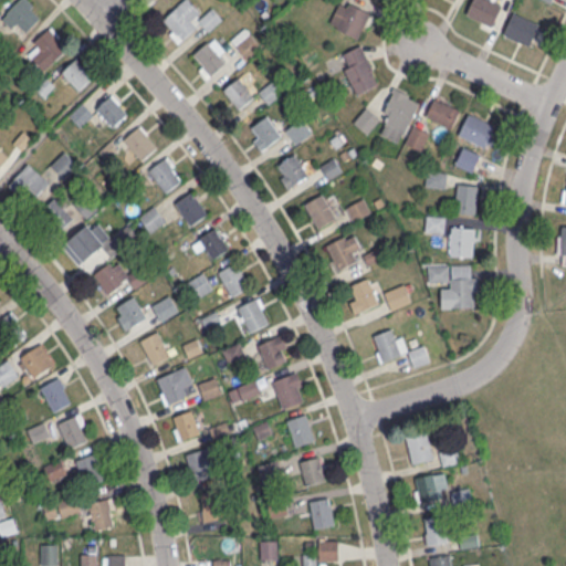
[(18,0),(1,17),(14,30),(20,24),(27,31),(43,13),(29,0),(18,0)]
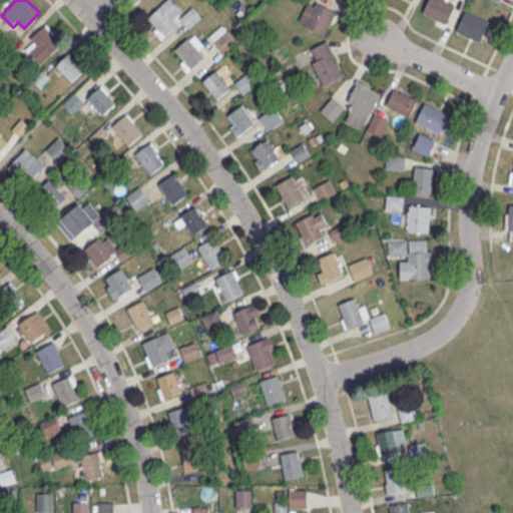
[(162,38),(181,20),(188,28),(201,16),(192,6),(184,13),(172,0),(165,0),(145,19),(162,38)]
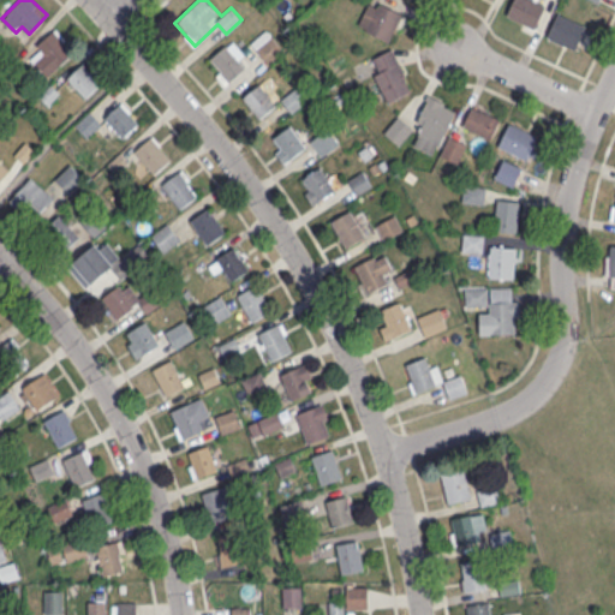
[(402,13),(375,0),(370,0),(358,25),(388,41),(402,13)]
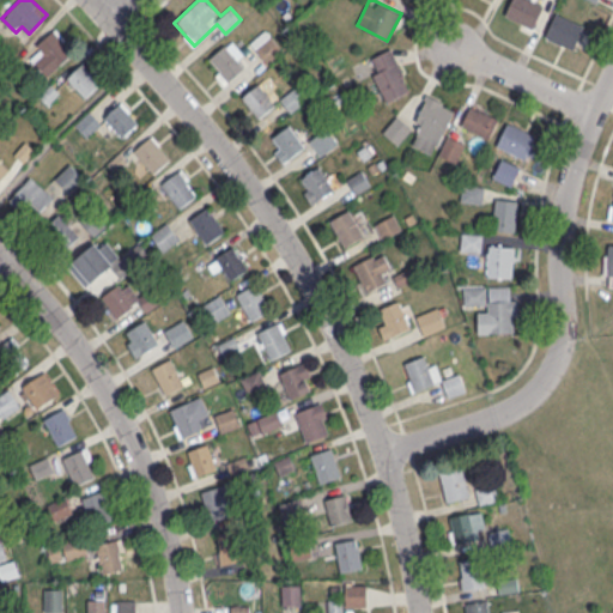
[(544,5),(533,0),(511,0),(505,14),(533,28),(544,5)]
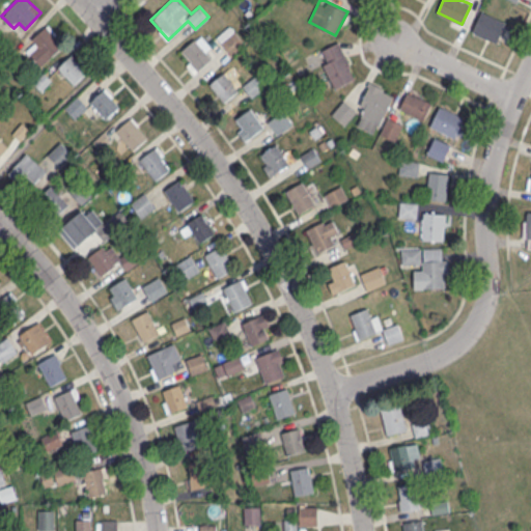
[(503,46),(512,25),(481,11),(472,31),(503,46)]
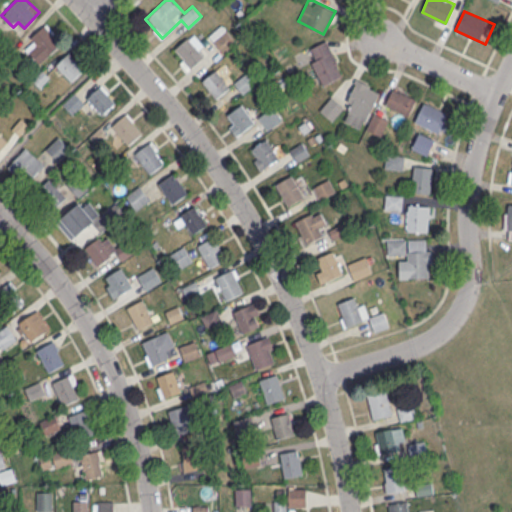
[(39,64),(62,43),(45,24),(22,44),(39,64)]
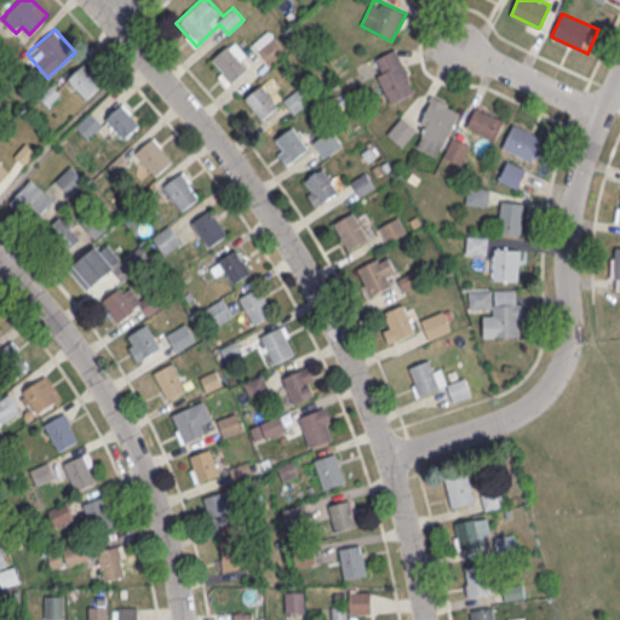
[(288,52),(270,29),(253,42),(271,65),(288,52)]
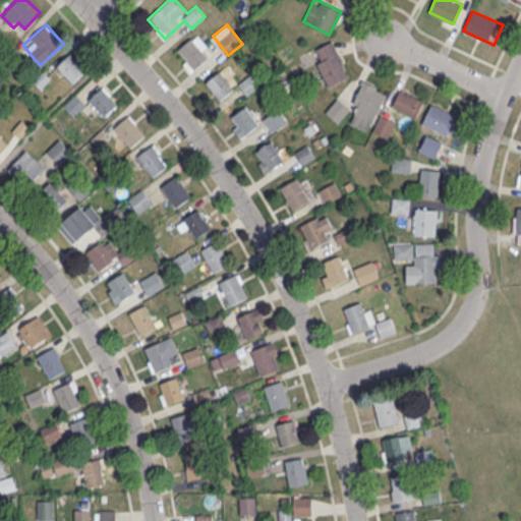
[(192,71),(213,53),(195,34),(175,53),(192,71)]
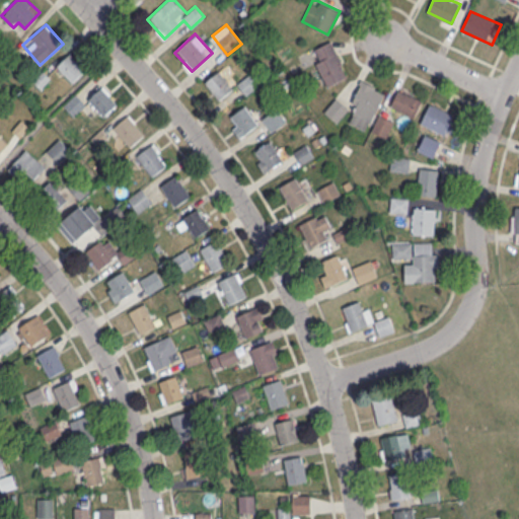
[(310,52),(329,86),(350,74),(330,41),(310,52)]
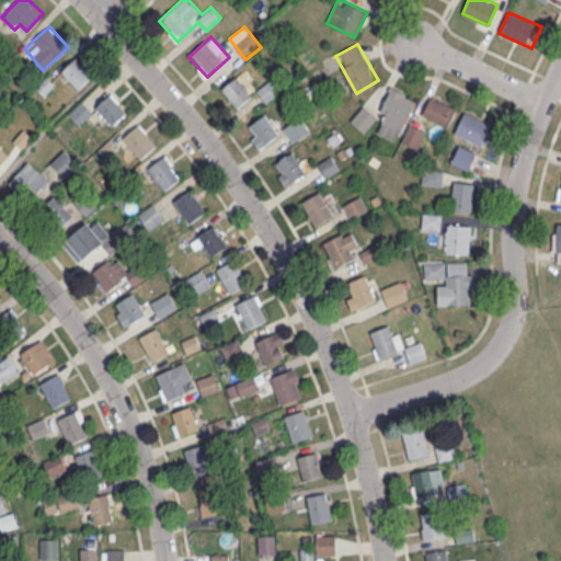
[(93,78),(77,57),(61,69),(78,90),(93,78)]
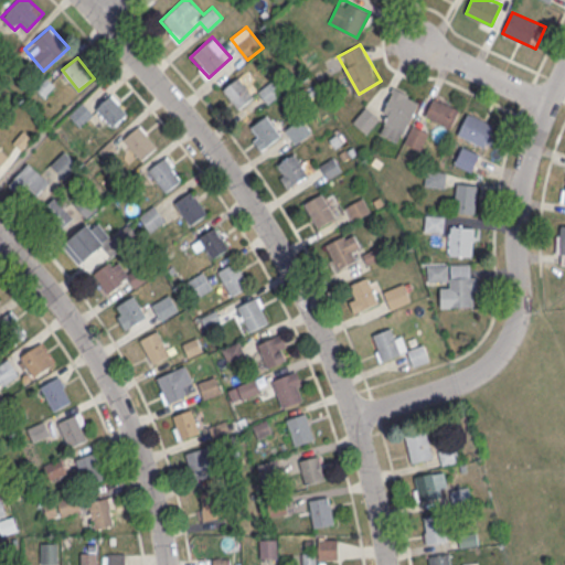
[(224,87),(237,108),(255,97),(242,76),(224,87)]
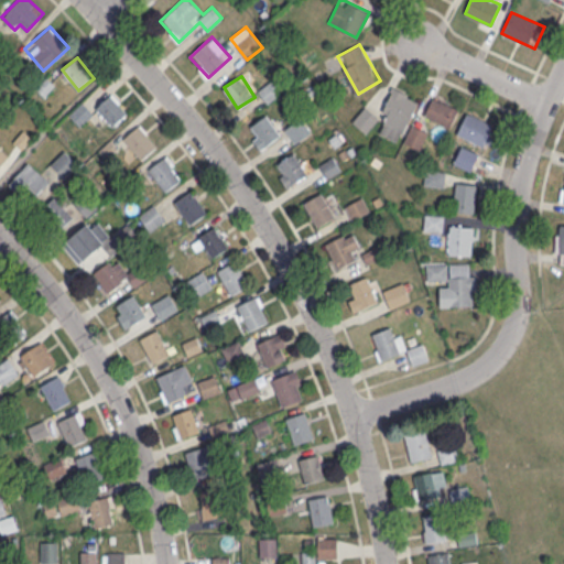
[(282,93),(273,79),(257,90),(266,104),(282,93)]
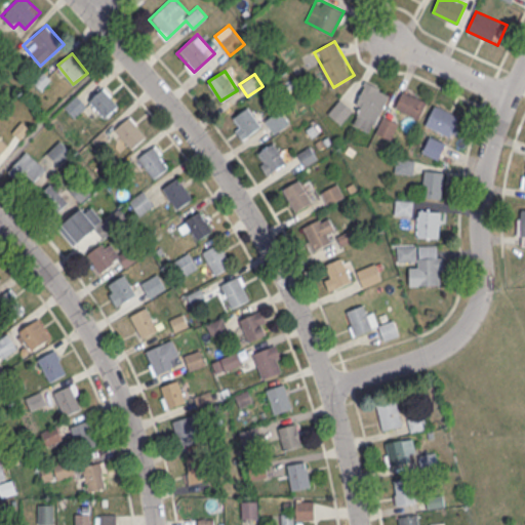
[(371,132),(391,92),(367,81),(349,121),(371,132)]
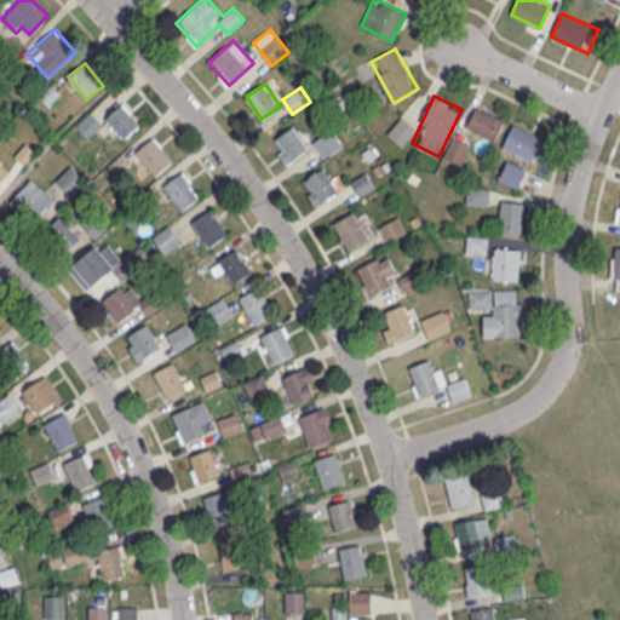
[(105,118),(124,138),(141,122),(122,102),(105,118)]
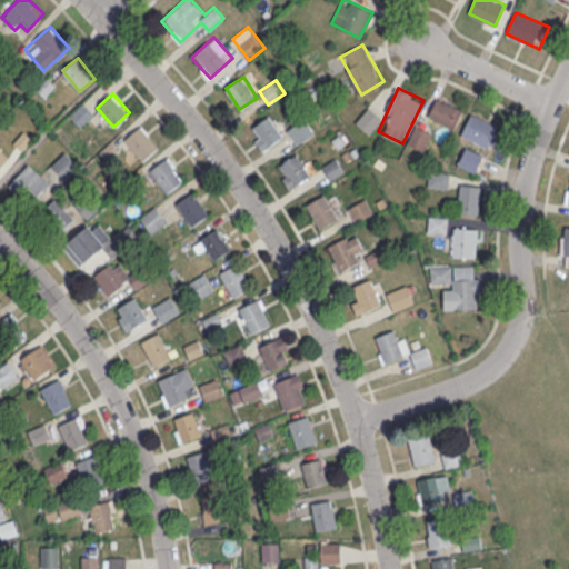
[(428,117),(453,129),(463,109),(438,97),(428,117)]
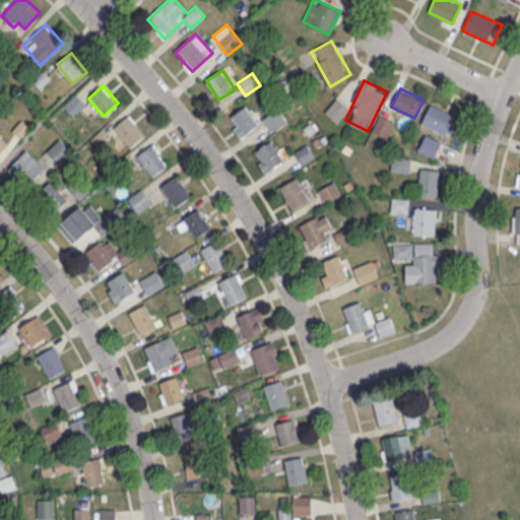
[(63,106),(74,116),(86,104),(75,93),(63,106)]
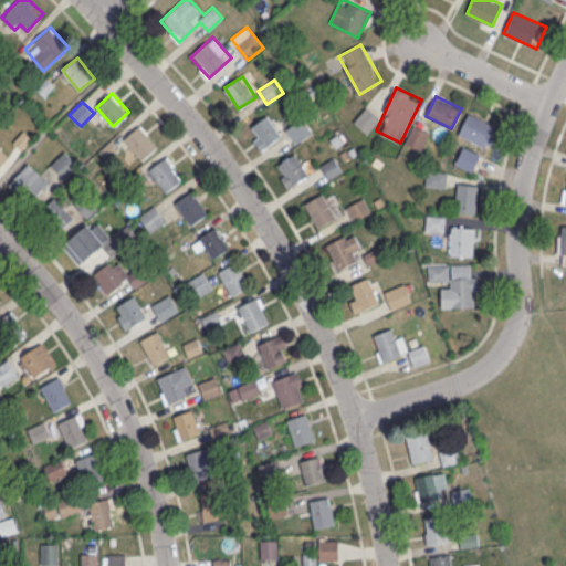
[(368,134),(380,118),(366,106),(354,122),(368,134)]
